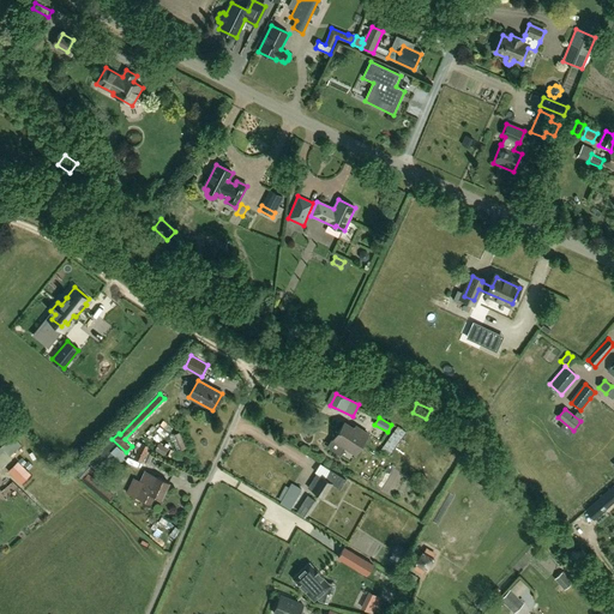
[(333,438),(326,447),(341,456),(345,449),(355,455),(366,438),(368,434),(357,427),(355,432),(343,425),(335,439),(333,438)]
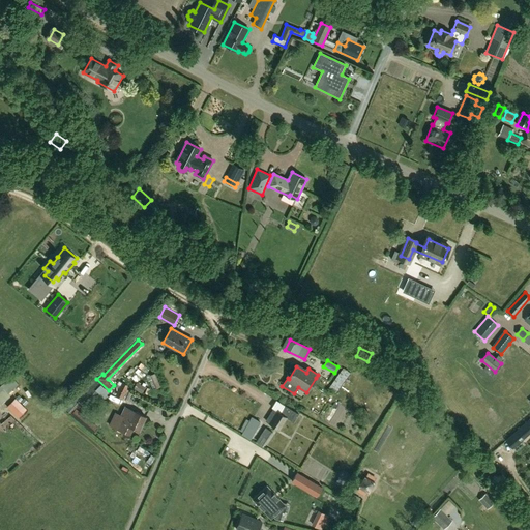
[(150,371),(155,385),(163,382),(157,367),(150,371)]
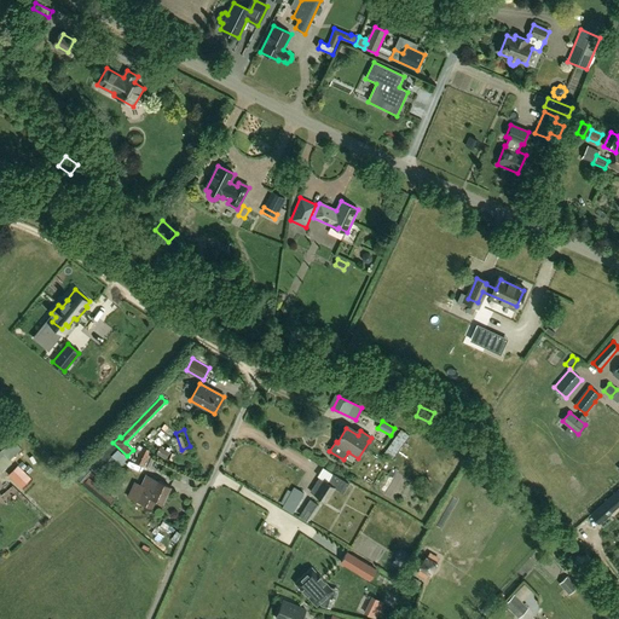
[(409,435),(401,431),(385,455),(391,460),(409,435)]
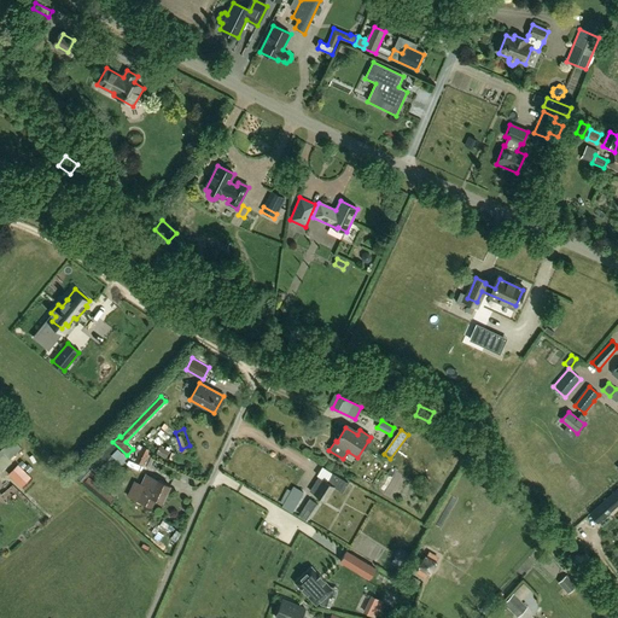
[(103,471),(122,452),(109,439),(85,464),(99,478),(104,473),(103,471)]
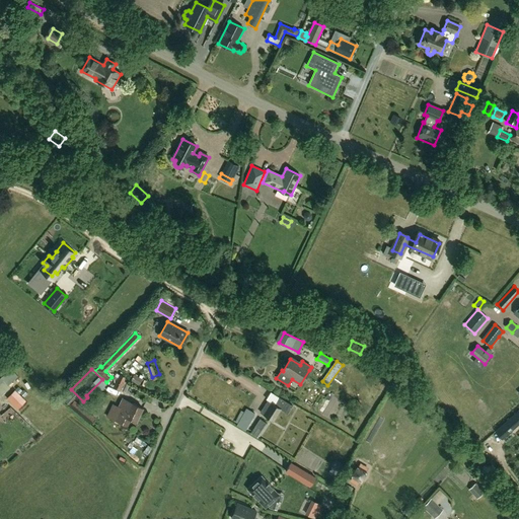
[(3,380),(0,382),(0,394),(1,395),(9,387),(8,385),(16,378),(12,373),(3,381),(3,380)]
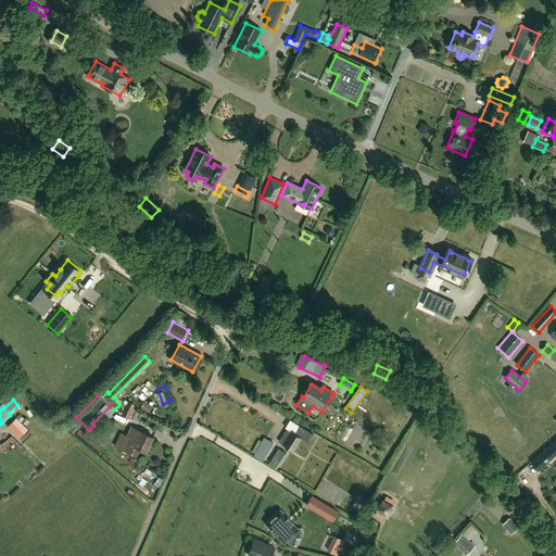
[(152,406),(143,401),(139,408),(148,414),(152,406)]
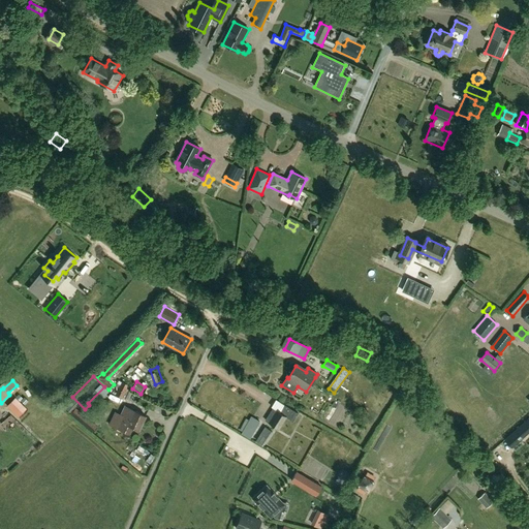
[(116,395),(122,398),(128,401),(133,391),(129,390),(127,387),(128,385),(126,384),(122,382),(116,395)]
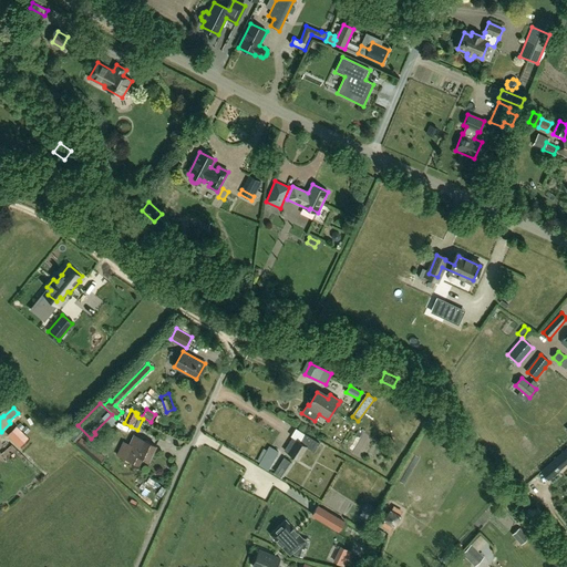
[(300,423),(295,429),(302,435),(308,430),(300,423)]
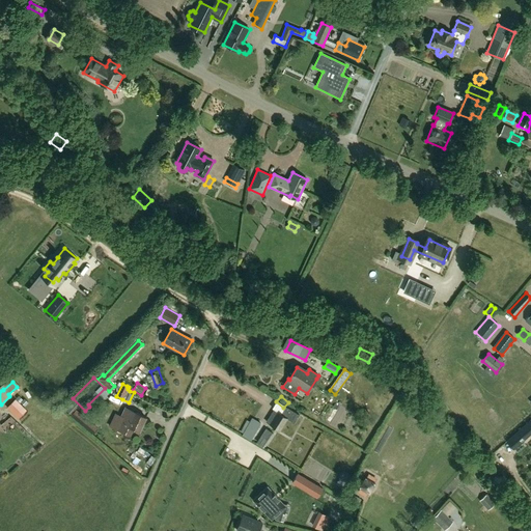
[(15,415),(23,407),(16,399),(7,408),(15,415)]
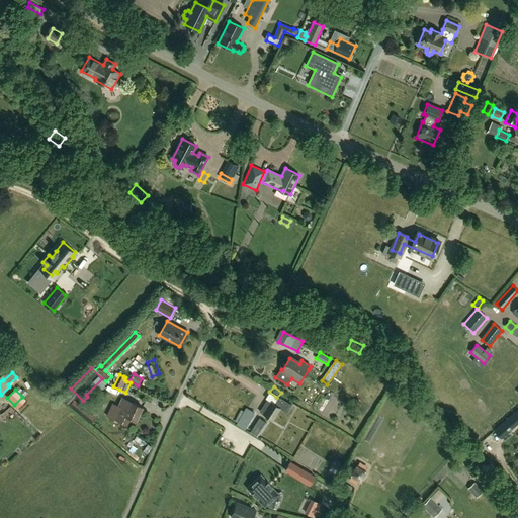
[(292,405),(279,397),(274,405),(267,400),(260,412),(273,420),(280,409),(287,413),(292,405)]
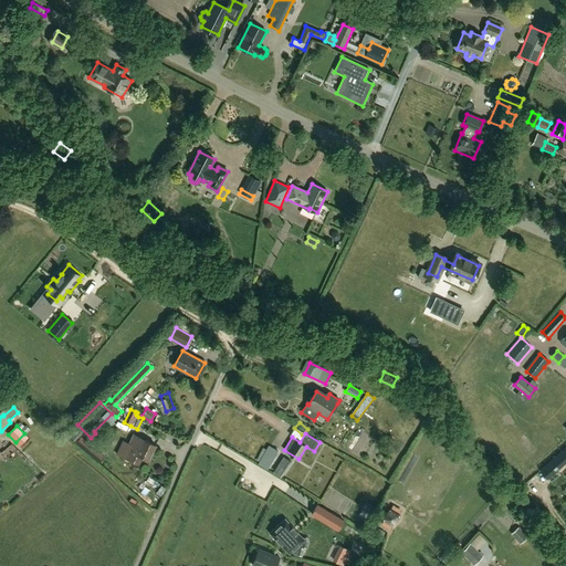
[(143,458),(148,460),(156,446),(144,440),(144,442),(136,438),(133,444),(124,440),(116,454),(139,465),(143,458)]
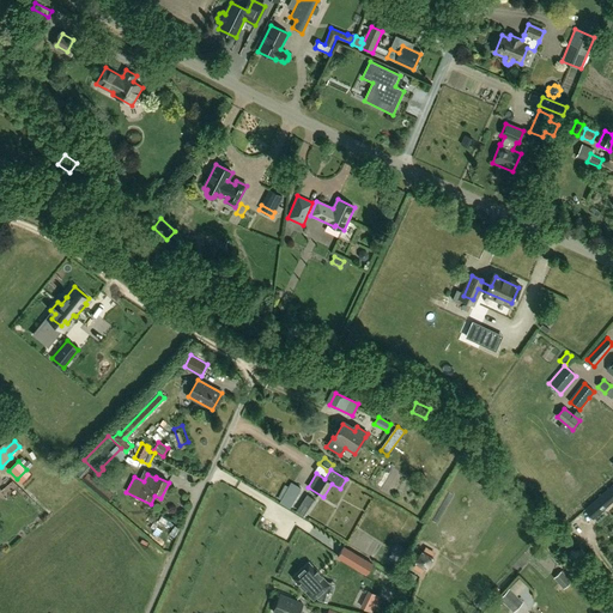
[(113,493),(95,479),(89,486),(107,501),(113,493)]
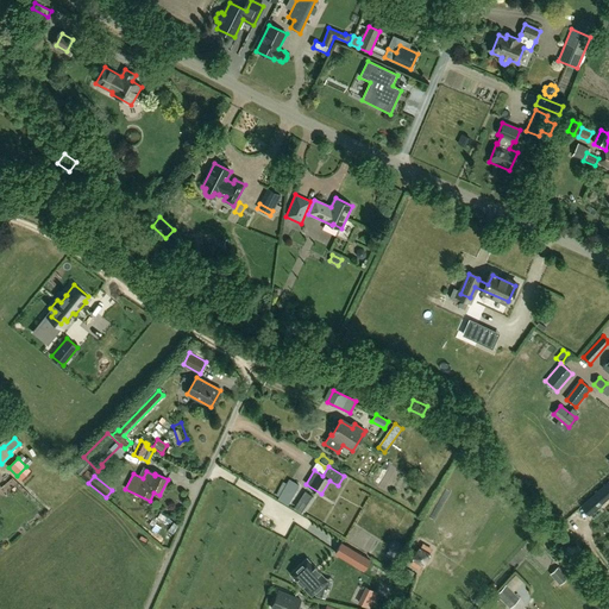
[(280,500),(288,504),(299,485),(290,481),(288,485),(283,483),(276,496),(281,498),(280,500)]
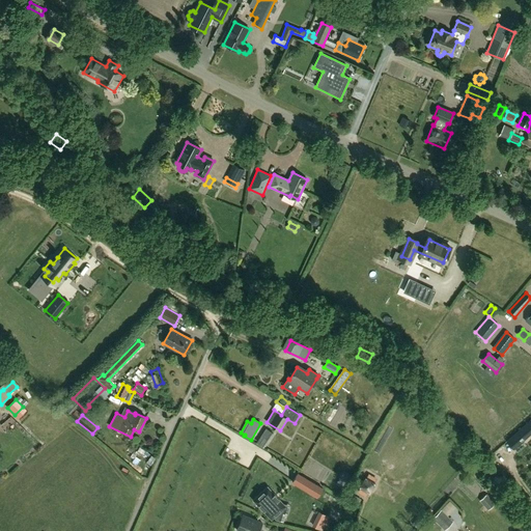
[(512,449),(530,434),(530,421),(530,420),(505,441),(512,449)]
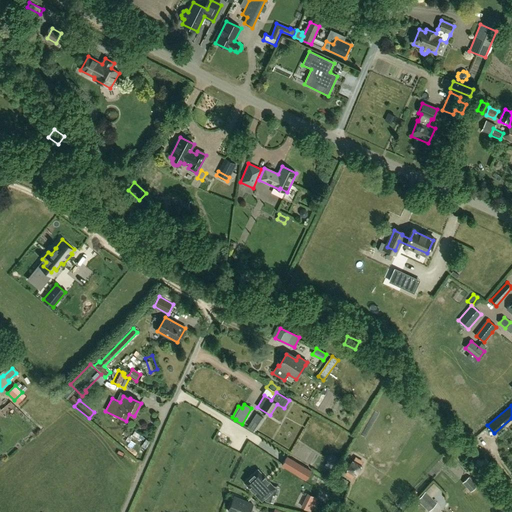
[(246,426),(254,432),(263,418),(256,413),(246,426)]
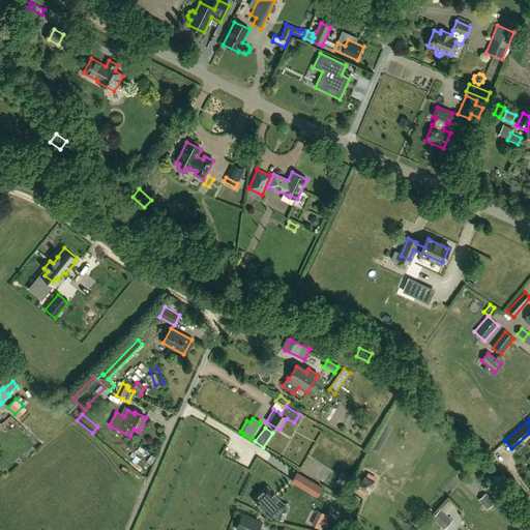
[(292,481),(317,496),(322,488),(297,472),(292,481)]
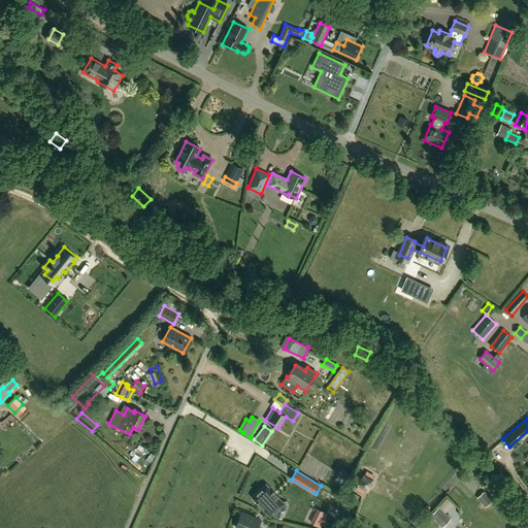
[(373,476),(366,472),(357,488),(364,492),(373,476)]
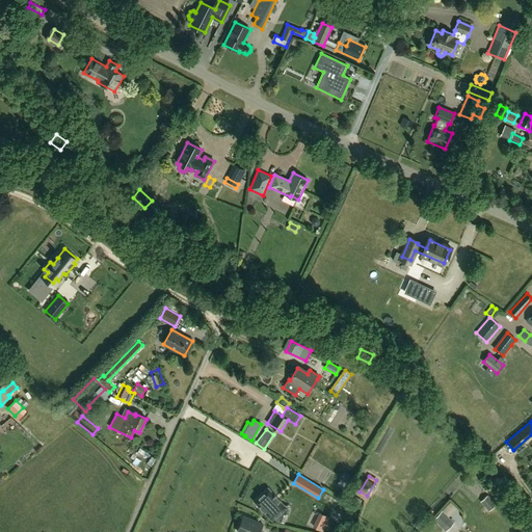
[(278,501),(280,500),(275,495),(274,496),(268,488),(259,497),(257,506),(261,508),(272,519),(273,517),(276,521),(284,523),(286,514),(278,512),(282,504),(278,501)]
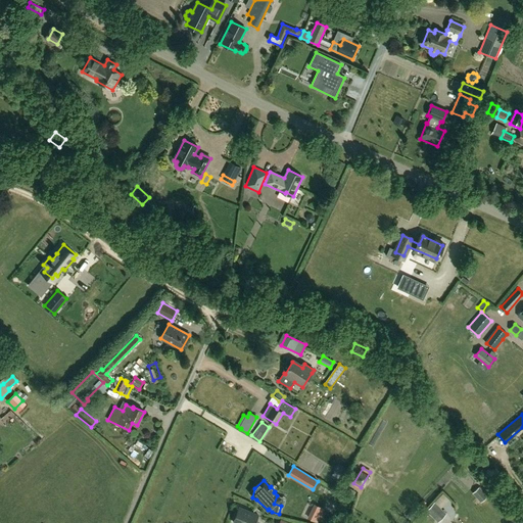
[(487,496),(479,487),(472,492),(480,503),(487,496)]
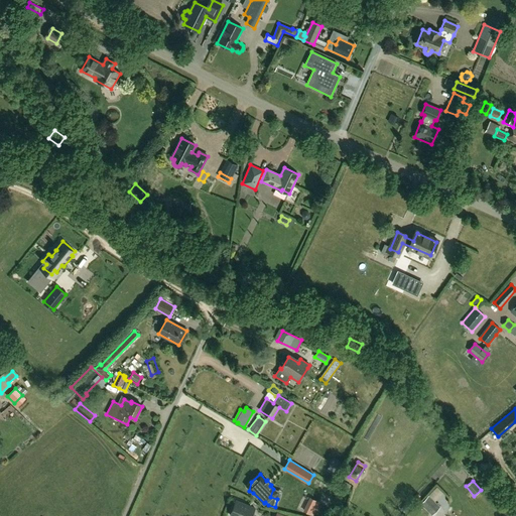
[(439,507),(428,495),(420,504),(431,515),(439,507)]
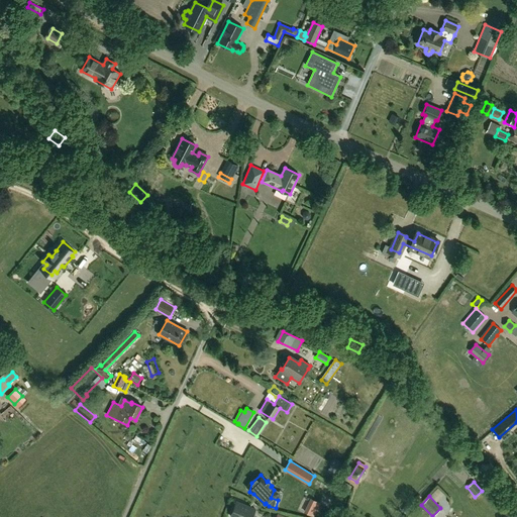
[(311,498),(308,506),(316,510),(319,502),(311,498)]
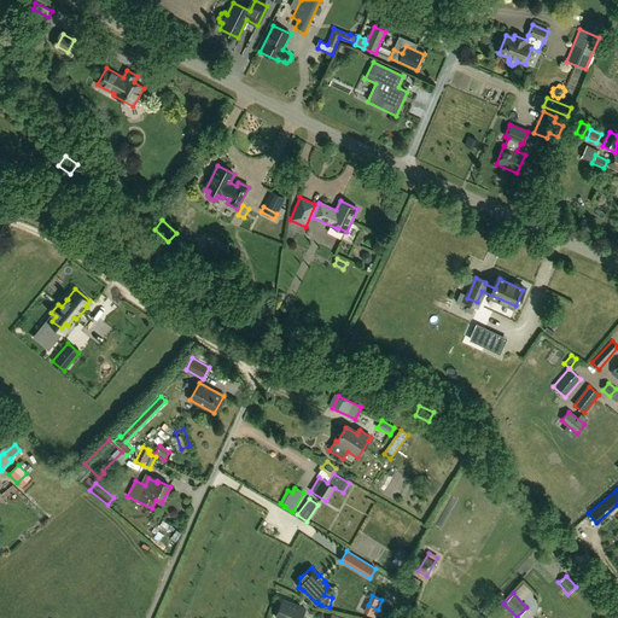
[(283,599),(275,617),(277,617),(301,617),(305,608),(283,599)]
